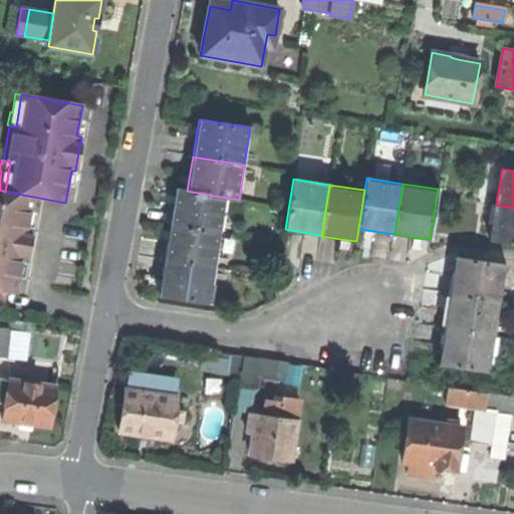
[(172,207),(169,225),(220,233),(226,198),(187,191),(174,189),(172,207)]
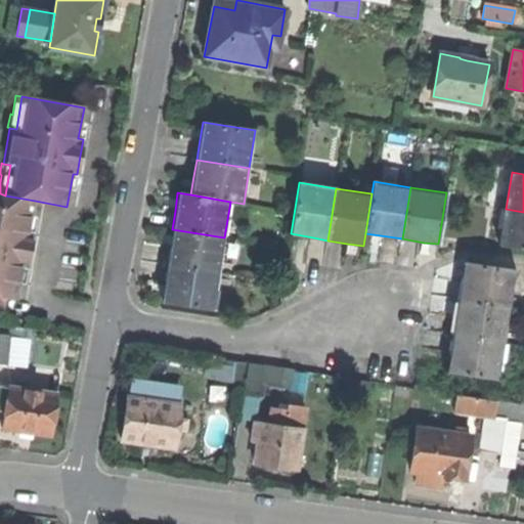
[(29,232),(35,201),(5,195),(0,193),(0,308),(3,309),(5,297),(16,299),(23,268),(28,268),(31,251),(34,233),(29,232)]
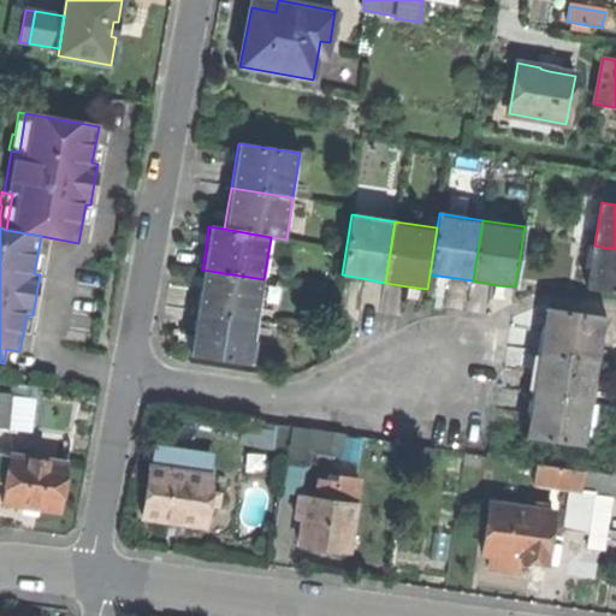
[(615,249),(594,246),(587,289),(615,292),(615,249)]
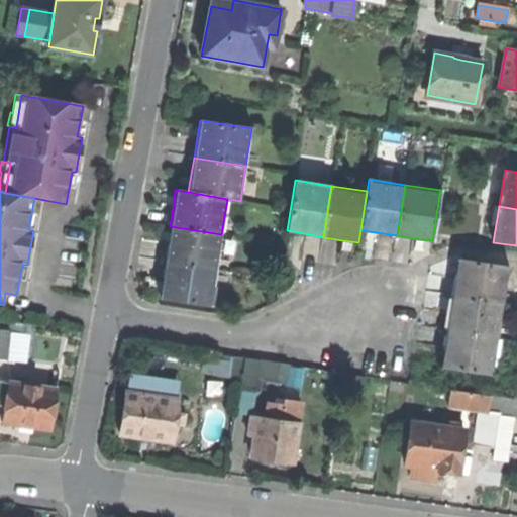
[(168,242),(165,262),(216,269),(221,234),(170,226),(168,242)]
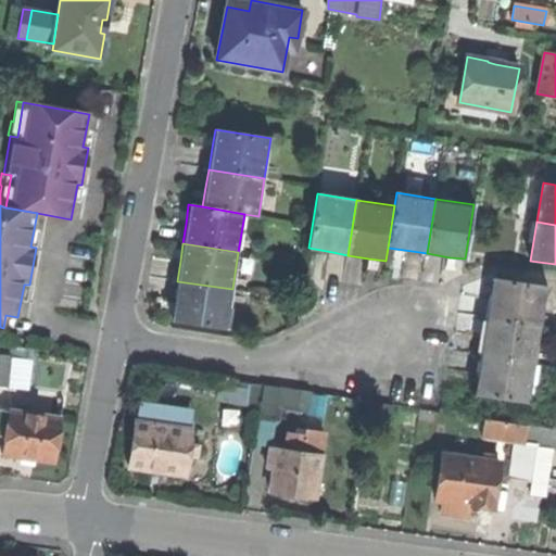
[(542,326),(547,288),(493,279),(490,299),(487,317),(542,326)]
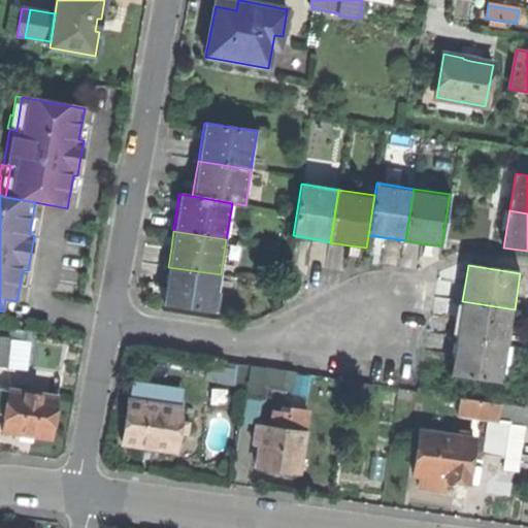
[(163,303),(216,311),(221,274),(168,267),(166,284),(163,303)]
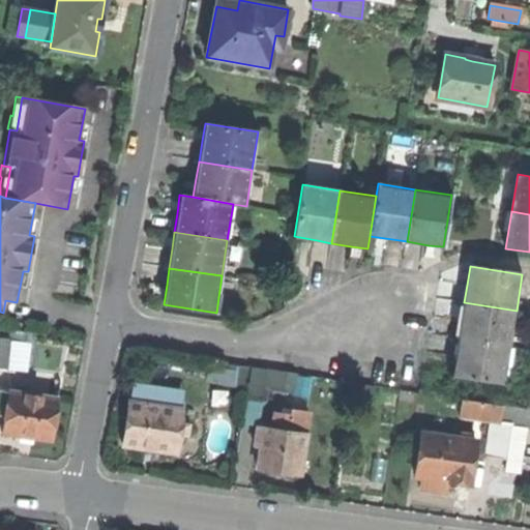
[(511,347),(517,311),(464,302),(461,322),(459,339),(511,347)]
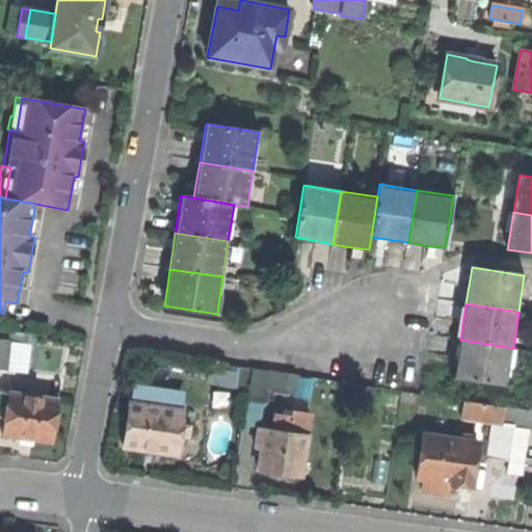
[(0,369),(5,370),(9,342),(0,340),(0,369)]
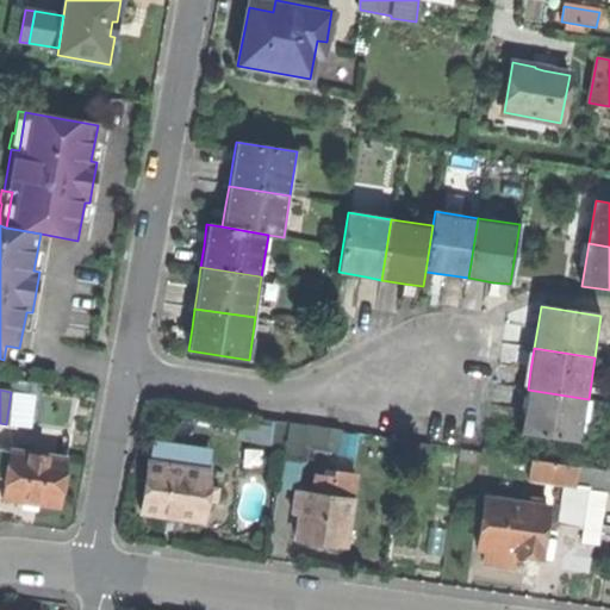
[(583,442),(589,399),(528,390),(526,408),(522,433),(583,442)]
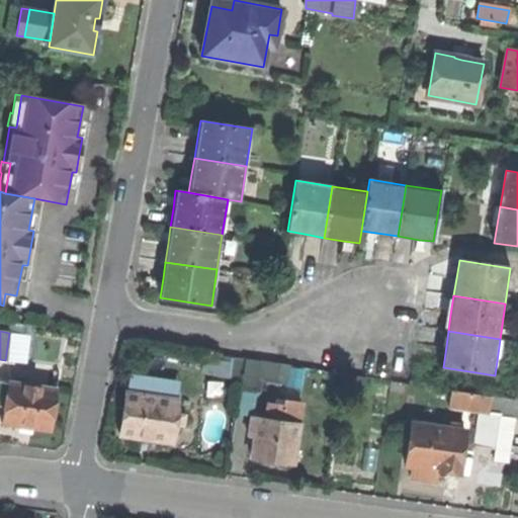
[(221,372),(240,374),(242,359),(223,357),(221,372)]
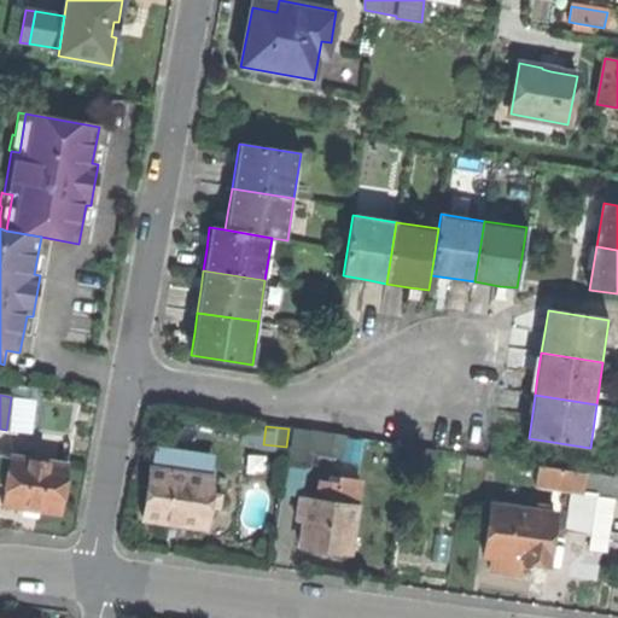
[(66,464),(0,454),(0,482),(6,483),(4,503),(24,507),(24,512),(31,513),(39,514),(40,508),(60,512),(66,464)]
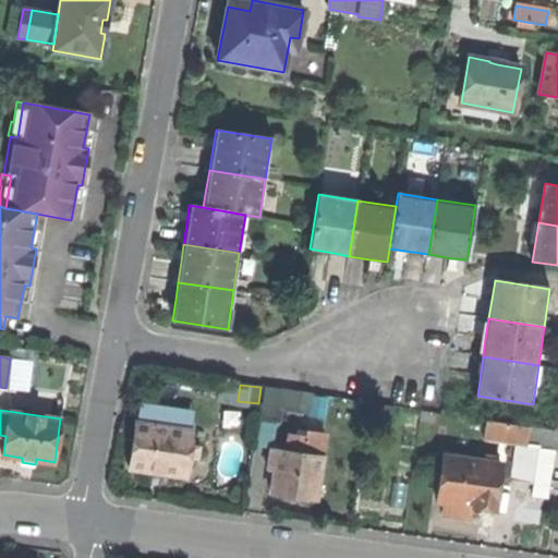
[(535,426),(487,420),(484,438),(519,443),(513,481),(535,484),(540,447),(541,445),(526,444),(528,437),(534,437),(535,426)]
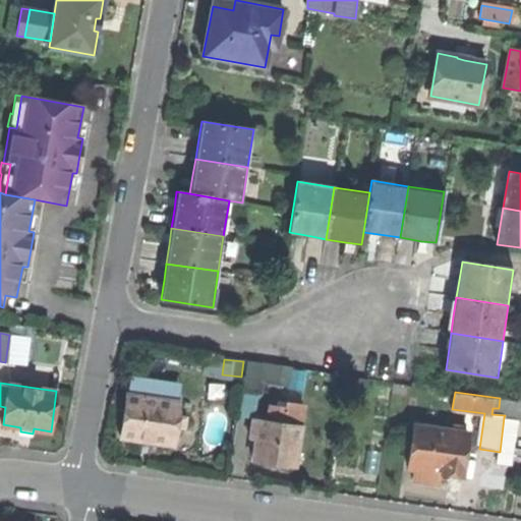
[(127,396),(121,437),(150,441),(172,444),(175,426),(176,415),(178,403),(127,396)]
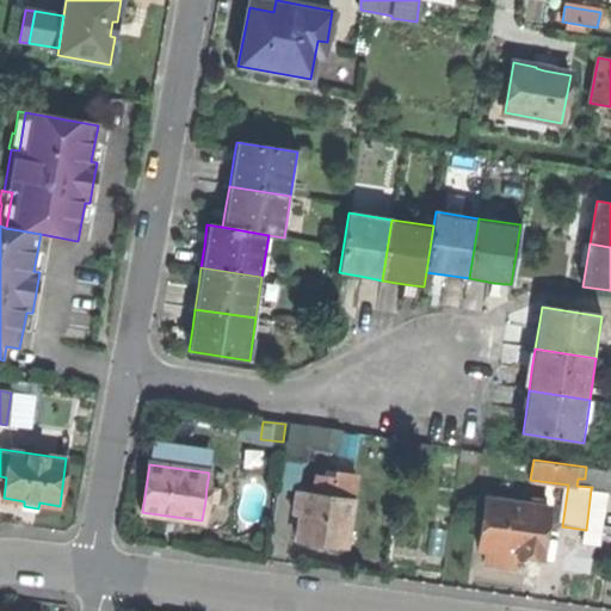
[(610,470),(586,467),(585,479),(578,479),(576,486),(592,487),(591,489),(610,492),(610,470)]
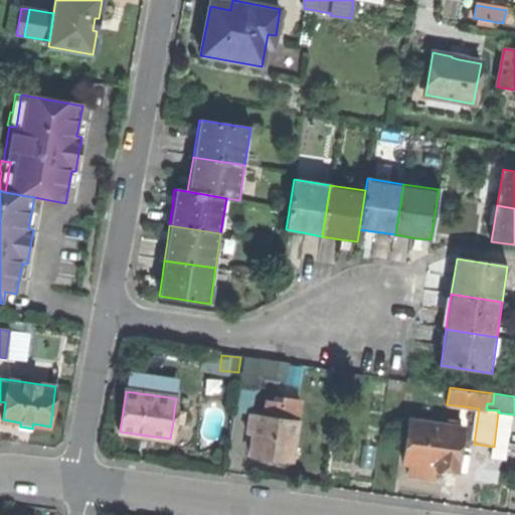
[(282,404),(268,402),(266,416),(250,414),(248,432),(254,433),(250,455),(267,457),(291,461),(297,420),(298,419),(301,400),(283,398),(282,404)]
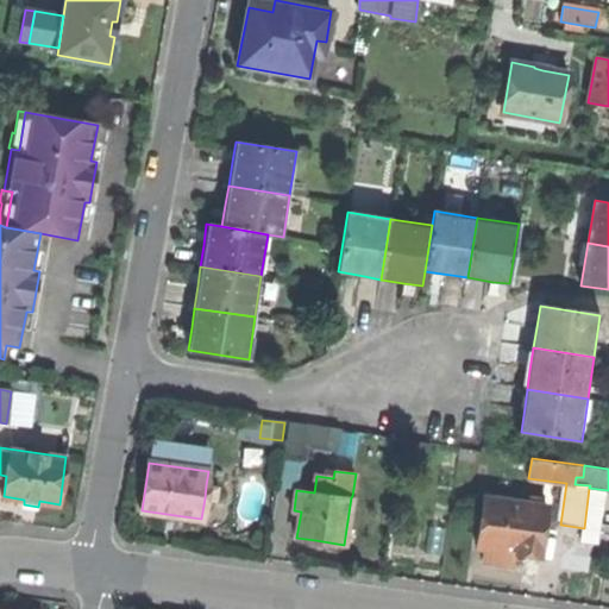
[(215,487),(206,485),(205,498),(214,500),(215,487)]
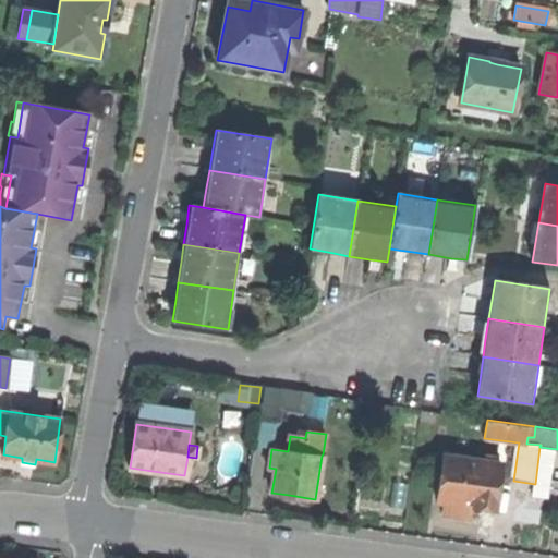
[(496,509),(501,463),(444,456),(437,501),(444,502),(443,513),(457,516),(470,518),(472,507),(496,509)]
